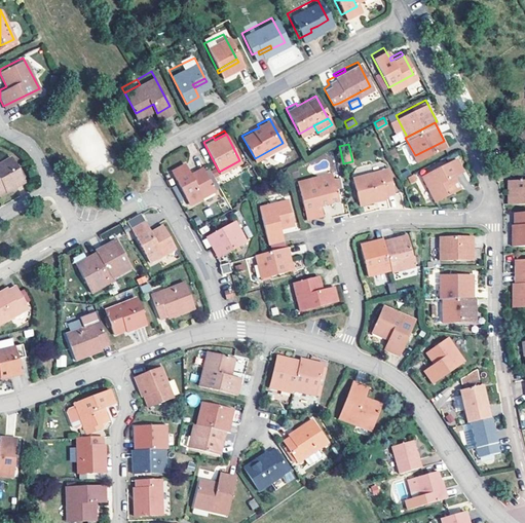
[(399,156),(394,146),(387,149),(394,159),(399,156)]
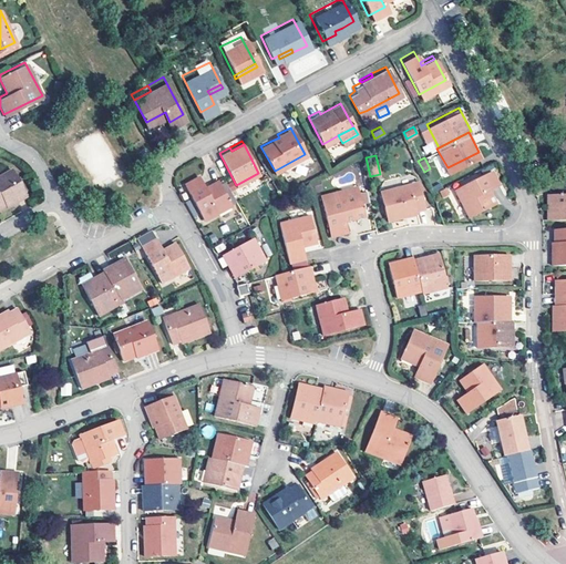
[(466,211),(490,200),(483,187),(486,185),(497,180),(491,166),(453,184),(466,211)]
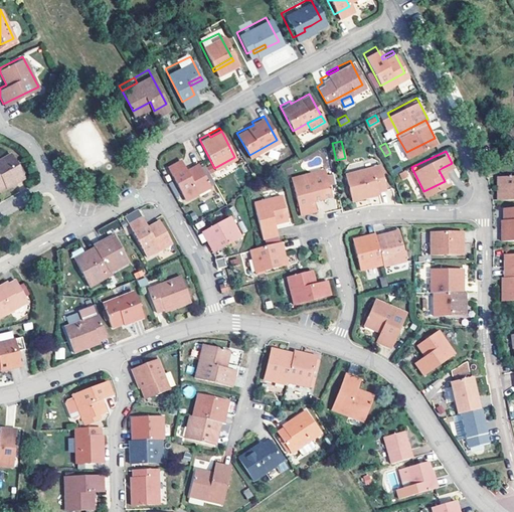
[(0,184),(6,181),(12,178),(13,180),(24,175),(13,152),(0,159),(0,184)]
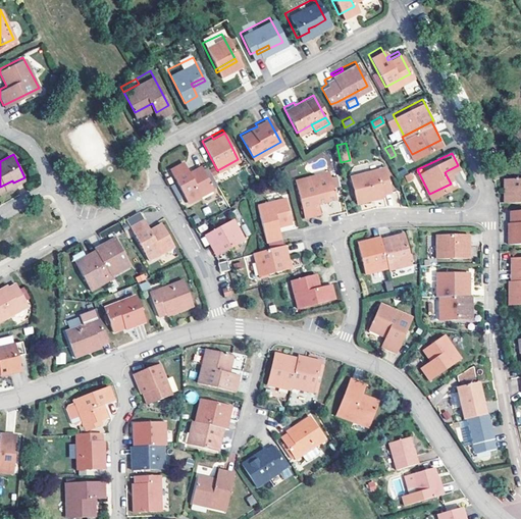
[(212,187),(201,167),(190,173),(188,170),(181,159),(168,167),(186,201),(212,187)]
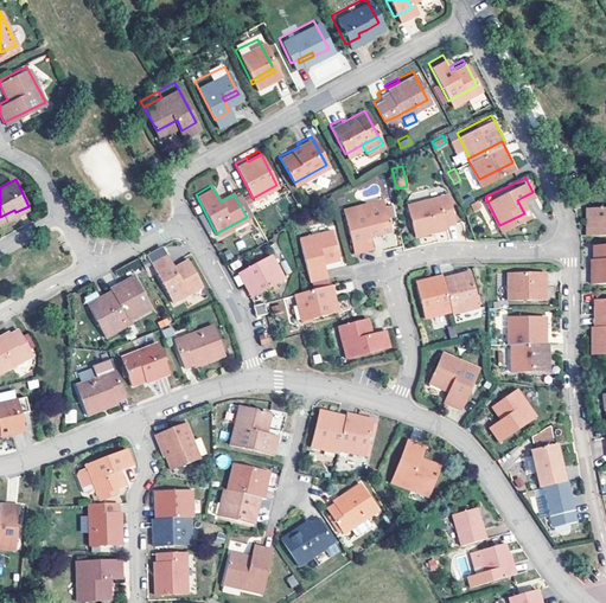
[(221,201),(234,194),(231,191),(218,198),(221,201)]
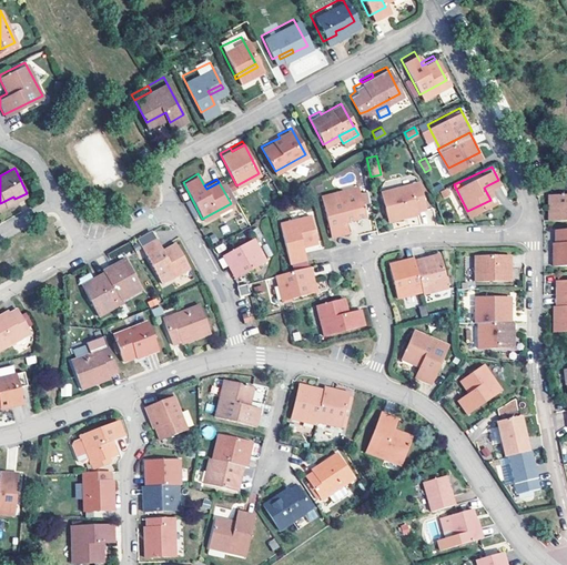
[(416,208),(423,207),(417,181),(382,188),(387,219),(404,214),(404,210),(416,208)]
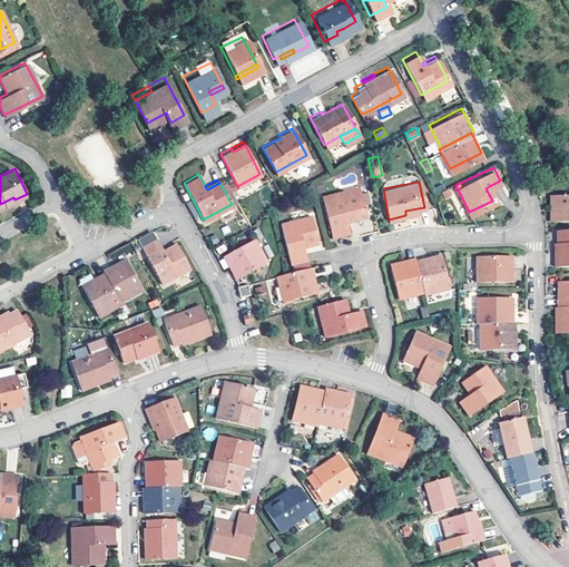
[(444,187),(442,182),(431,186),(434,192),(444,187)]
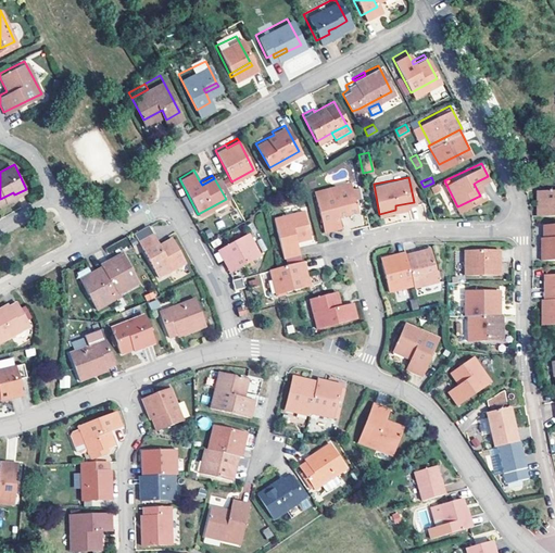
[(349,180),(331,185),(332,189),(350,185),(349,180)]
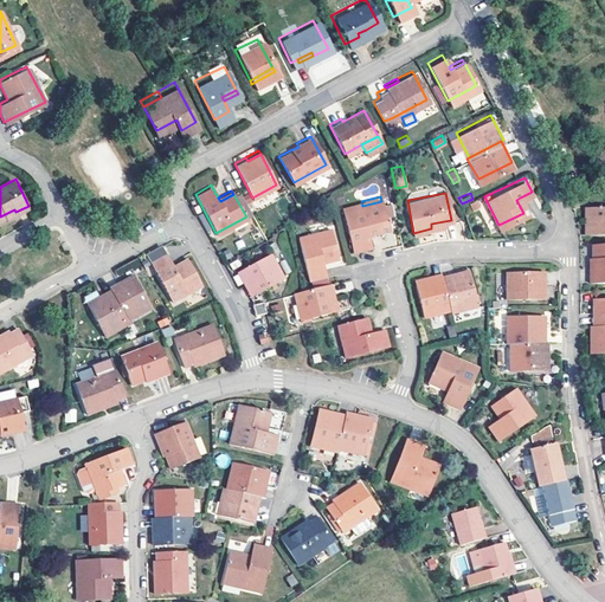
[(476,198),(469,201),(472,208),(480,205),(476,198)]
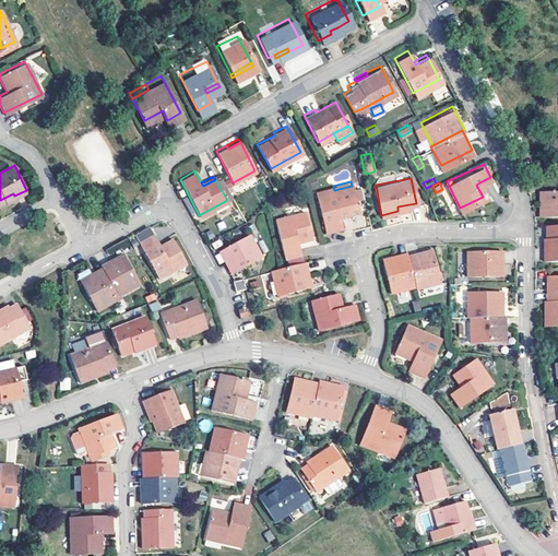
[(476,185),(483,197),(486,196),(479,182),(476,185)]
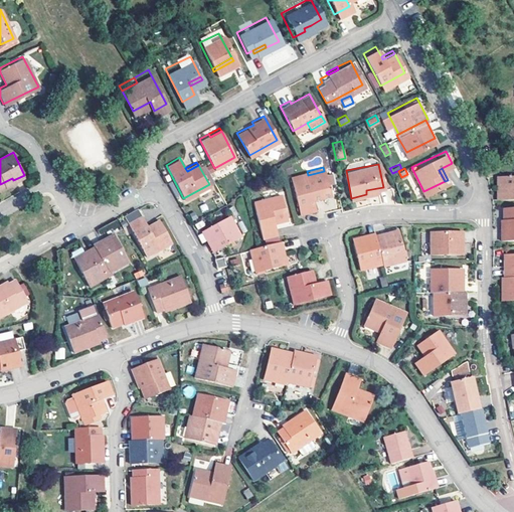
[(308,175),(307,171),(291,175),(300,211),(316,207),(314,197),(330,193),(324,171),(308,175)]
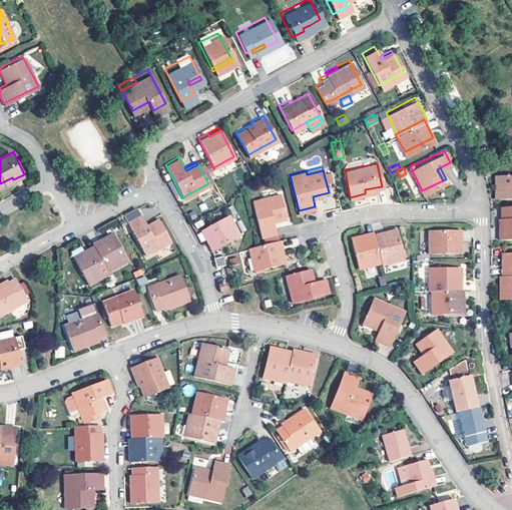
[(511,173),(494,174),(494,185),(497,185),(497,195),(511,195),(511,173)]
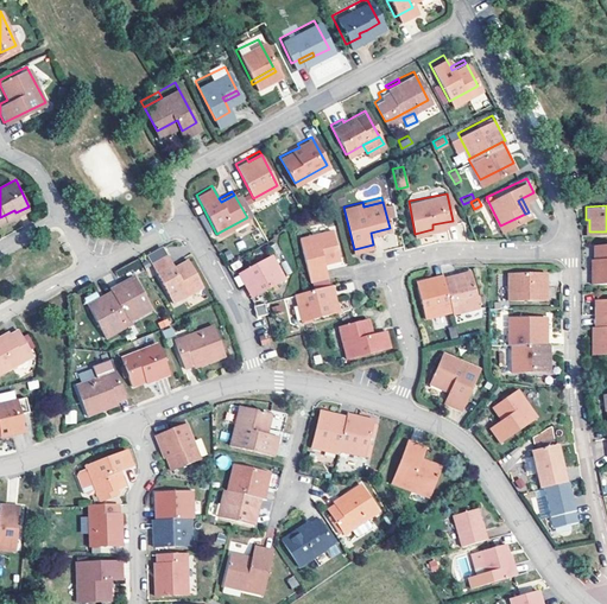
[(313,280),(329,275),(327,262),(326,260),(340,256),(334,229),(302,237),(313,280)]
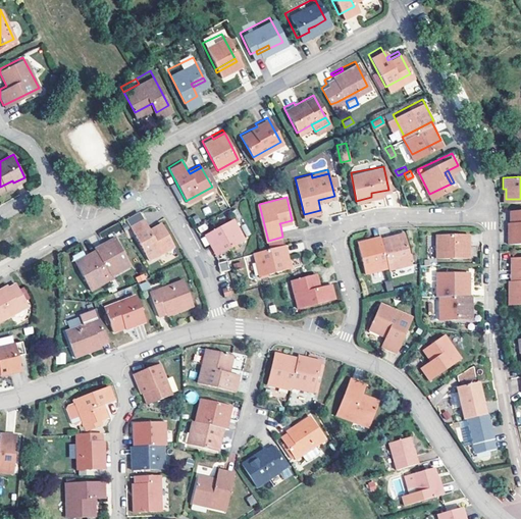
[(520,213),(510,214),(510,225),(510,246),(520,246),(520,213)]
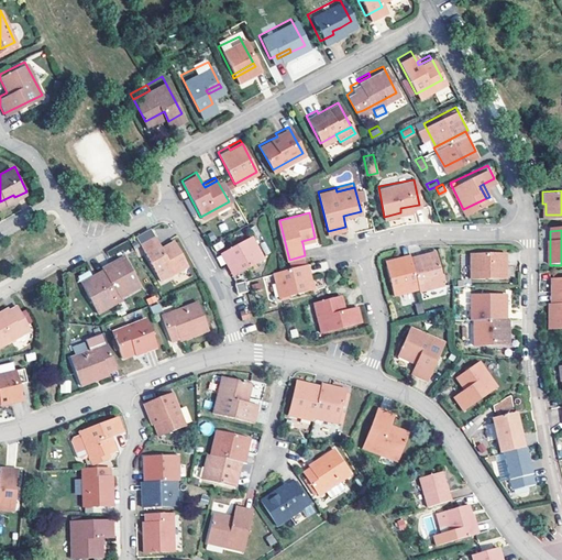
[(253,234),(221,250),(228,262),(231,260),(237,272),(264,257),(253,234)]
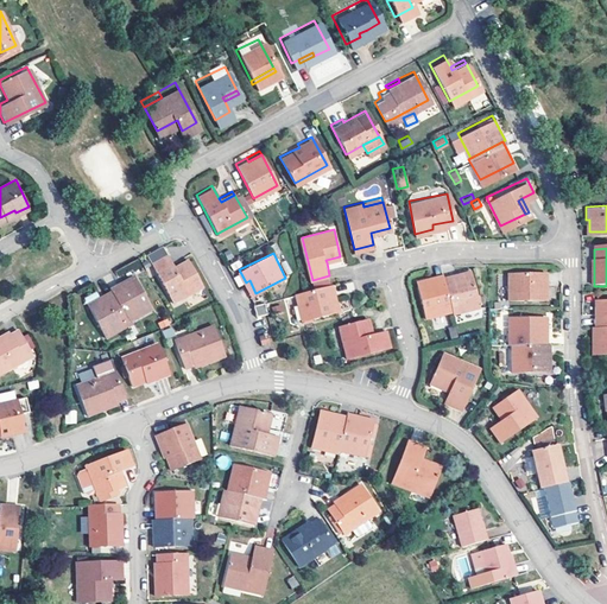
[(204,285),(191,261),(176,271),(172,265),(166,254),(151,264),(174,303),(204,285)]
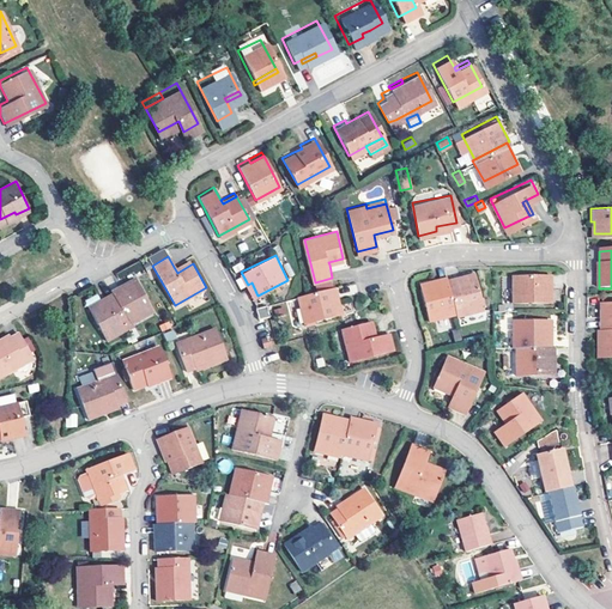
[(177,273),(193,263),(189,259),(174,267),(177,273)]
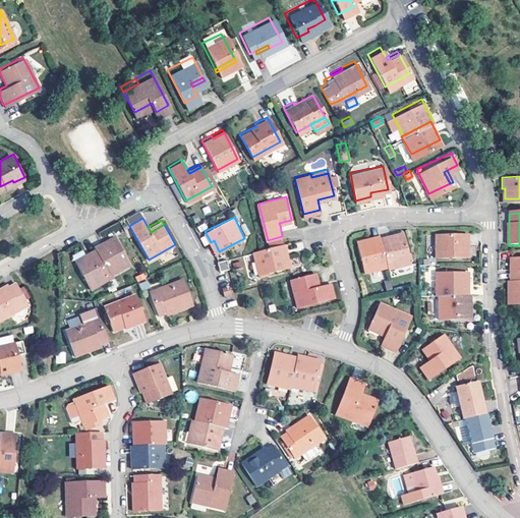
[(434,257),(466,256),(466,247),(462,247),(462,234),(434,234),(434,257)]
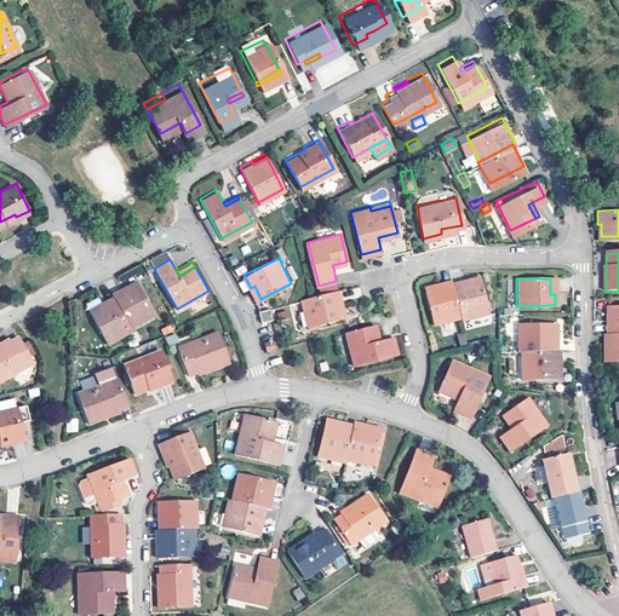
[(113,293),(116,298),(132,327),(154,314),(136,280),(113,293)]
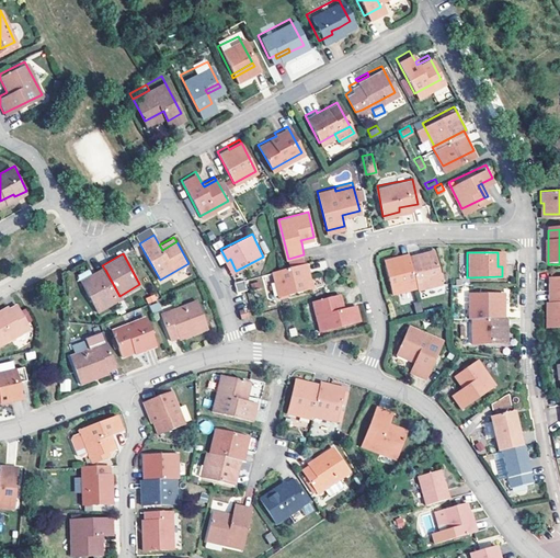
[(427,255),(406,261),(413,292),(414,294),(436,288),(427,255)]
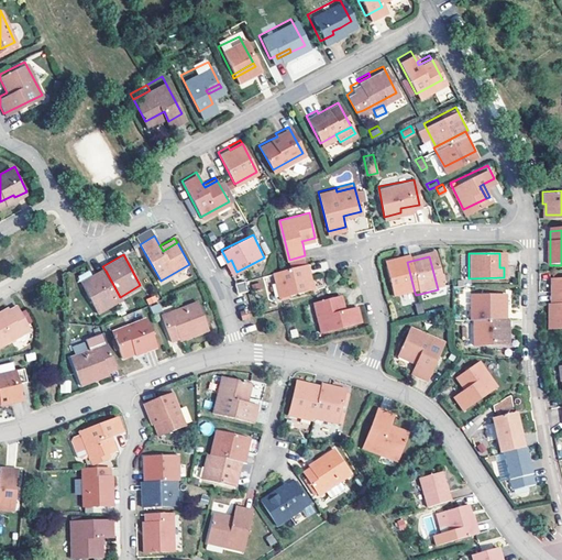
[(415,293),(407,262),(406,257),(382,264),(390,297),(415,293)]
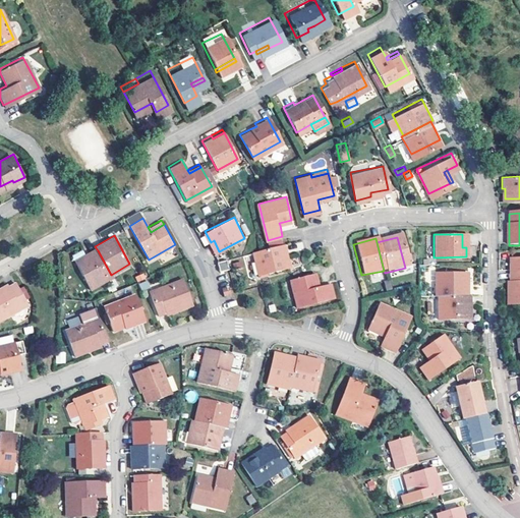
[(216,252),(219,251),(214,240),(211,242),(216,252)]
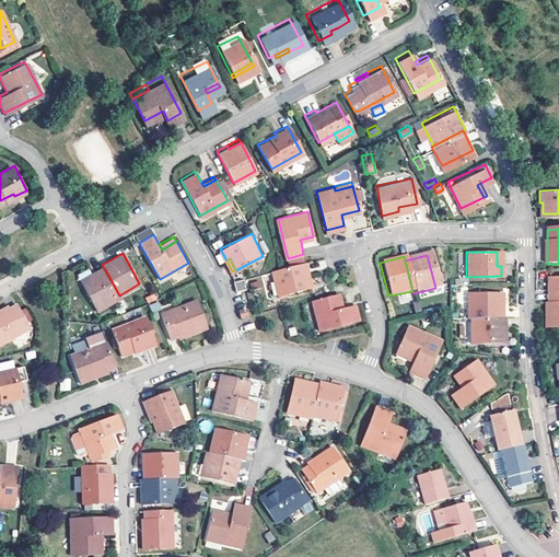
[(312,283),(305,260),(281,267),(274,268),(280,292),(312,283)]
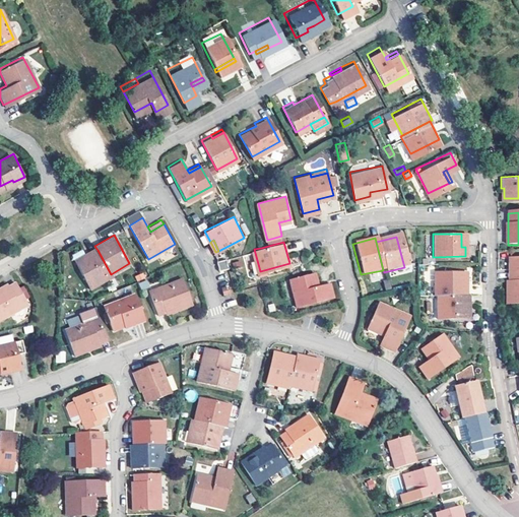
[(91,291),(113,278),(111,274),(98,250),(76,262),(91,291)]
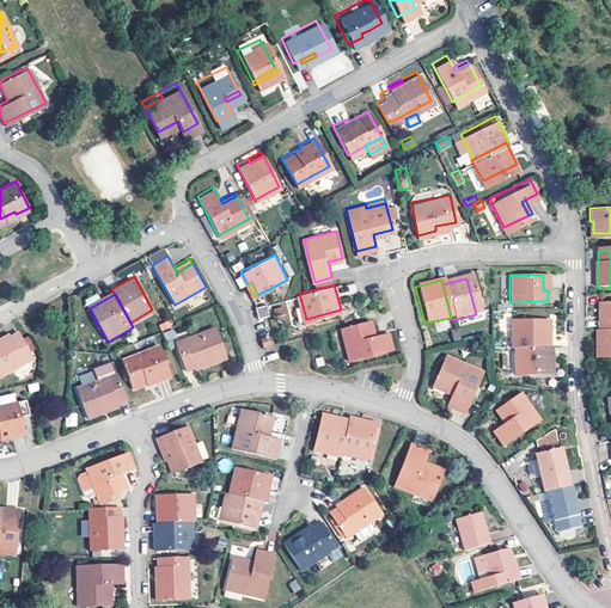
[(274,312),(286,309),(285,301),(273,302),(274,312)]
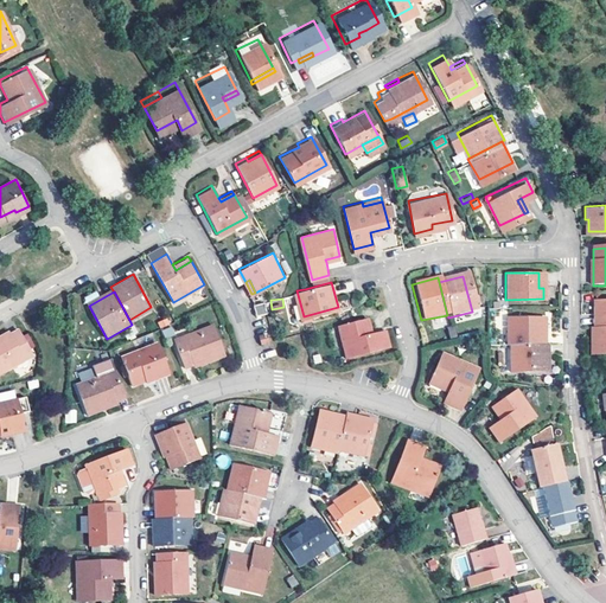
[(605,302),(591,302),(592,329),(605,328),(605,302)]
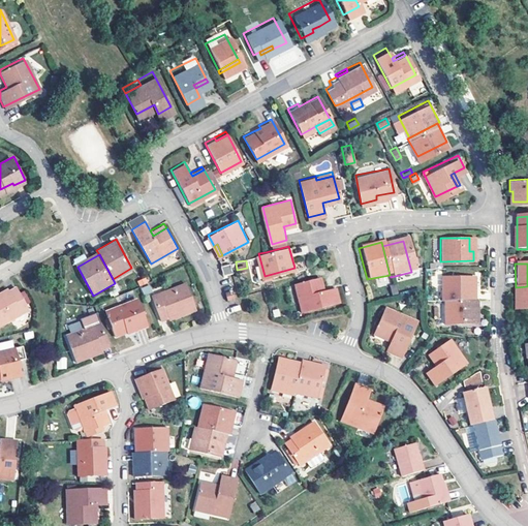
[(146,274),(135,277),(138,284),(148,280),(146,274)]
